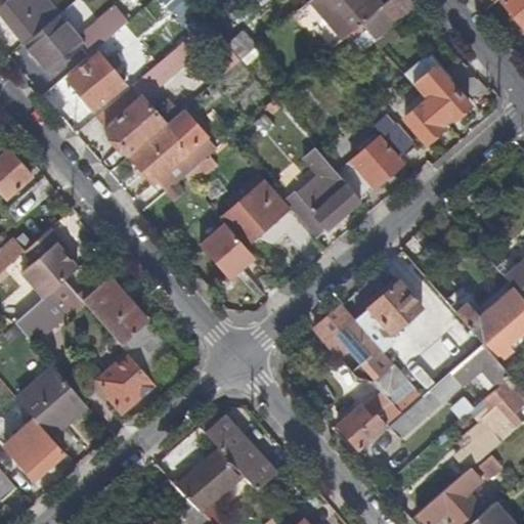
[(11,0),(0,9),(0,14),(25,44),(57,15),(47,2),(38,8),(31,0),(11,0)]
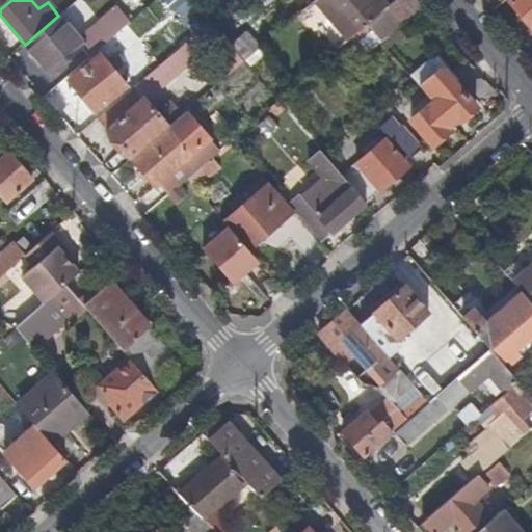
[(84,0),(77,0),(62,9),(72,26),(92,14),(84,0)]
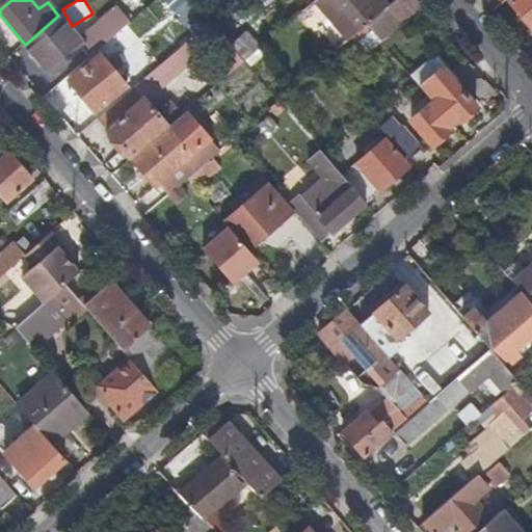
[(365,25),(384,8),(377,0),(315,0),(314,1),(347,41),(365,25)]
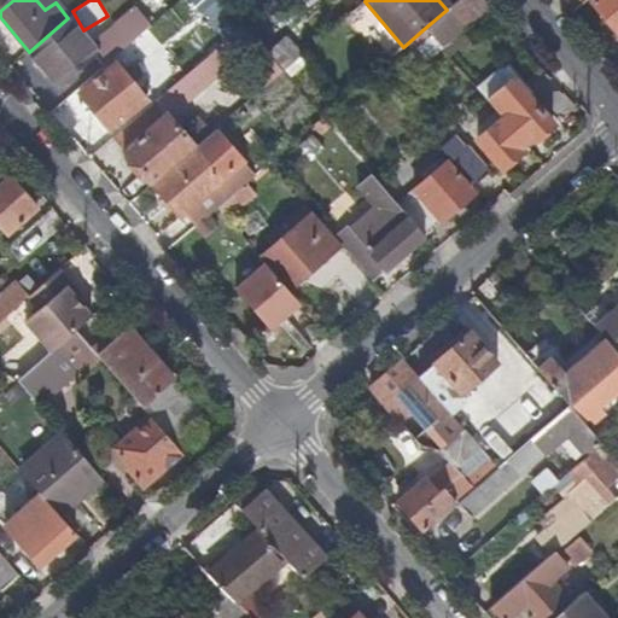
[(460,24),(484,4),(481,0),(458,0),(447,10),(460,24)]
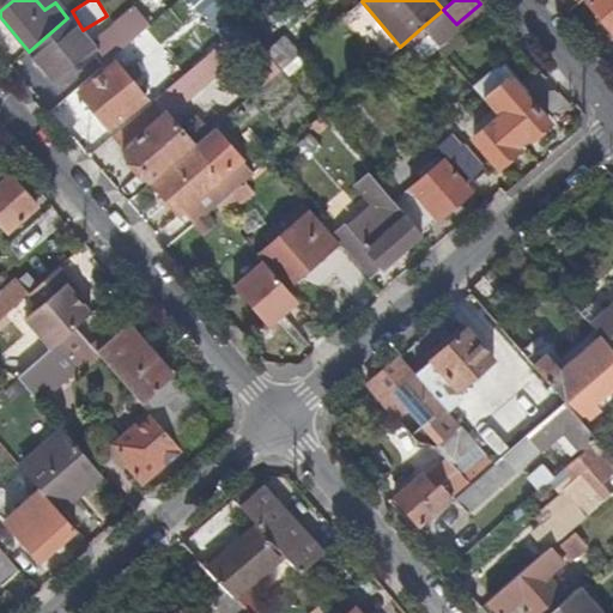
[(612,0),(590,0),(586,5),(612,36),(612,35),(612,0)]
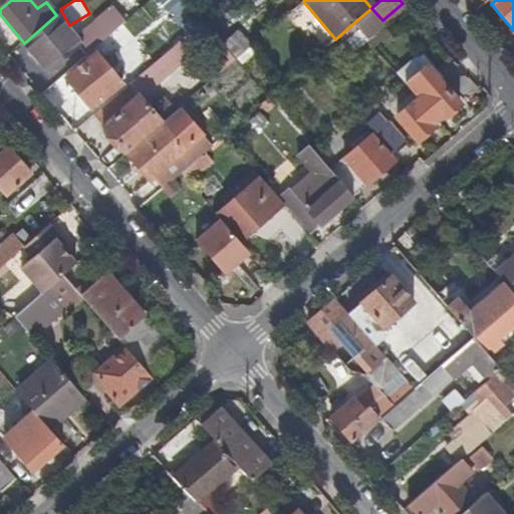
[(56,15),(24,43),(52,76),(66,63),(53,46),(70,32),(56,15)]
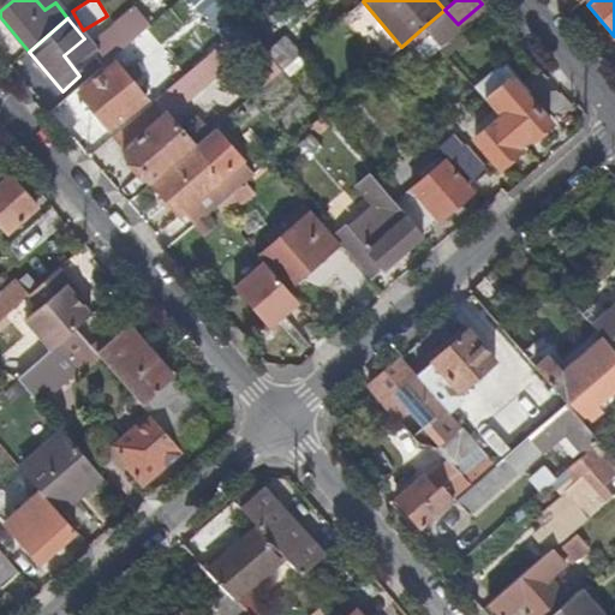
[(91,49),(105,66),(132,42),(119,25),(91,49)]
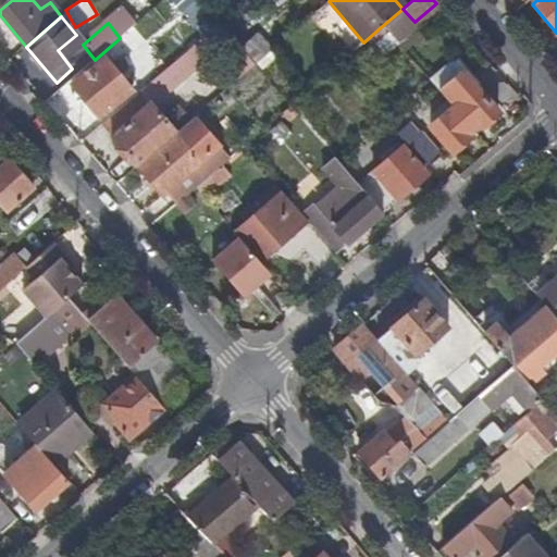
[(102,125),(137,165),(175,133),(254,65),(219,25),(189,50),(217,82),(168,123),(140,93),(102,125)]
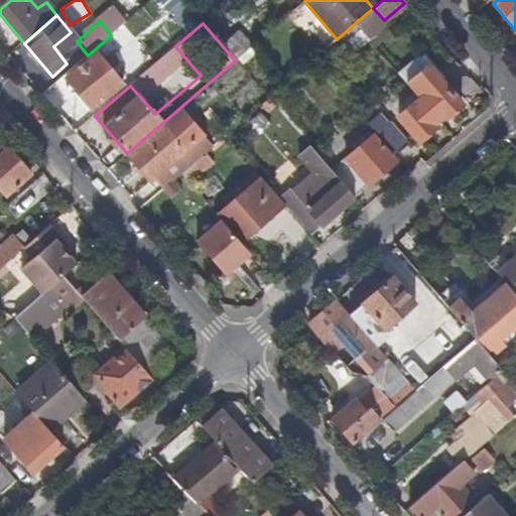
[(238,65),(254,52),(237,31),(222,43),(238,65)]
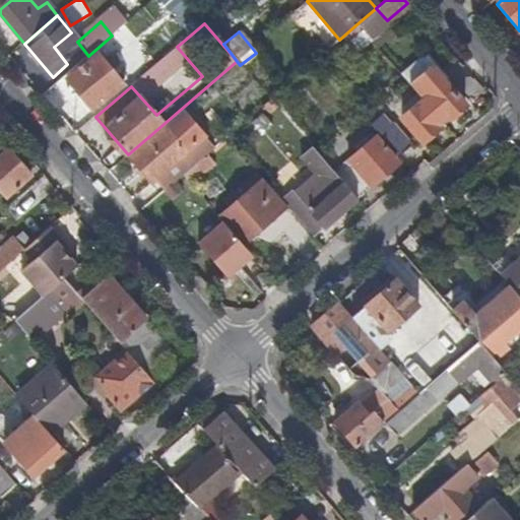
[(174,46),(141,76),(154,91),(188,61),(174,46)]
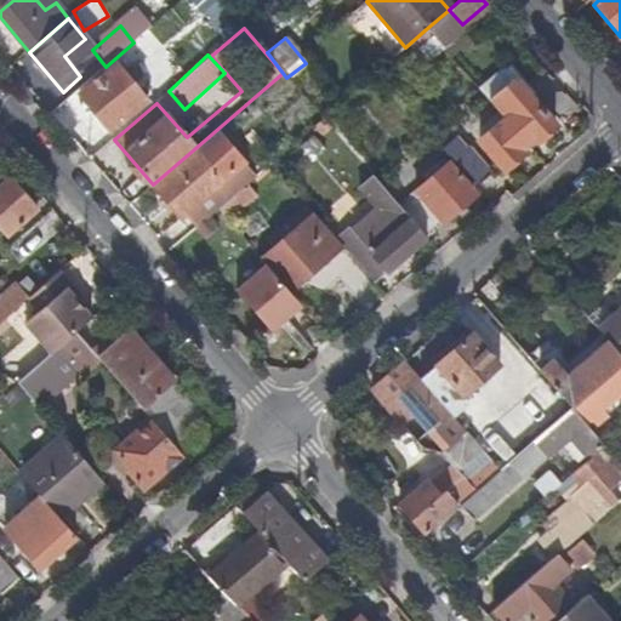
[(112,131),(144,102),(114,67),(81,96),(112,131)]
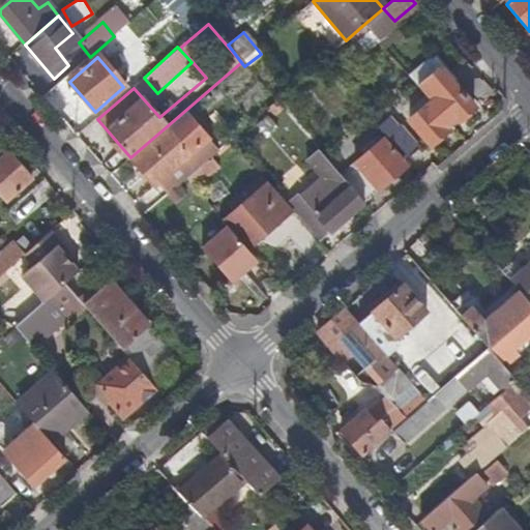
[(430,102),(448,123),(454,117),(459,121),(473,109),(438,67),(417,87),(430,102)]
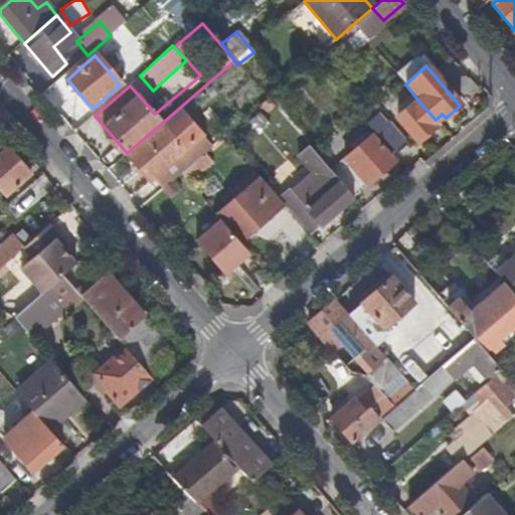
[(273,106),(268,100),(247,117),(253,123),(273,106)]
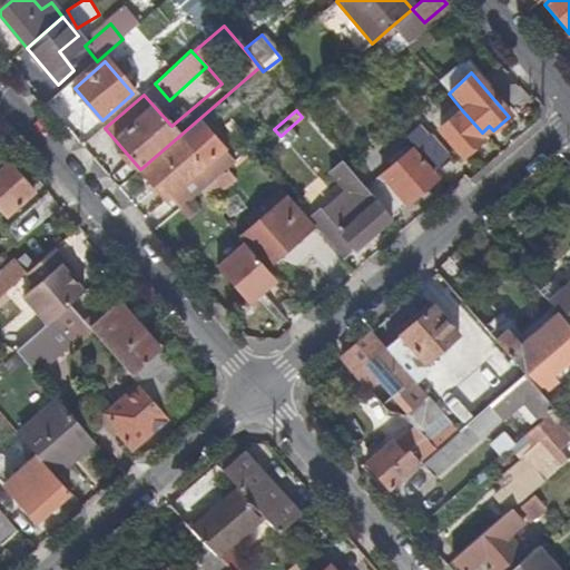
[(474,138),(482,133),(462,110),(458,115),(454,115),(439,128),(463,157),(479,144),(474,138)]
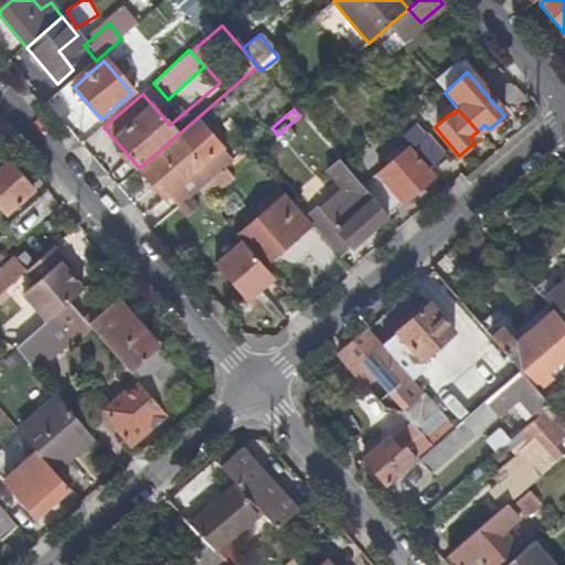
[(403,137),(433,171),(446,160),(426,136),(423,138),(414,127),(403,137)]
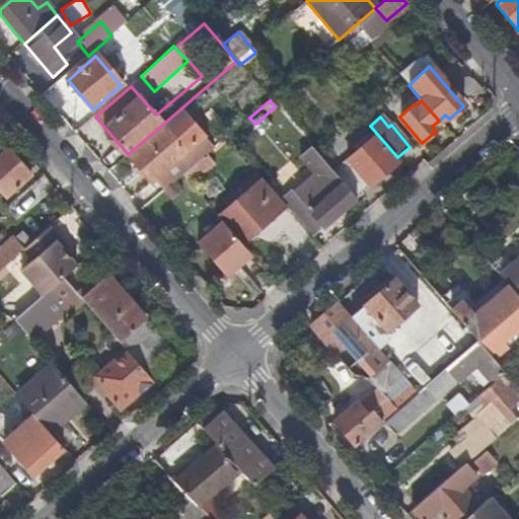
[(128,154),(151,180),(184,150),(163,124),(128,154)]
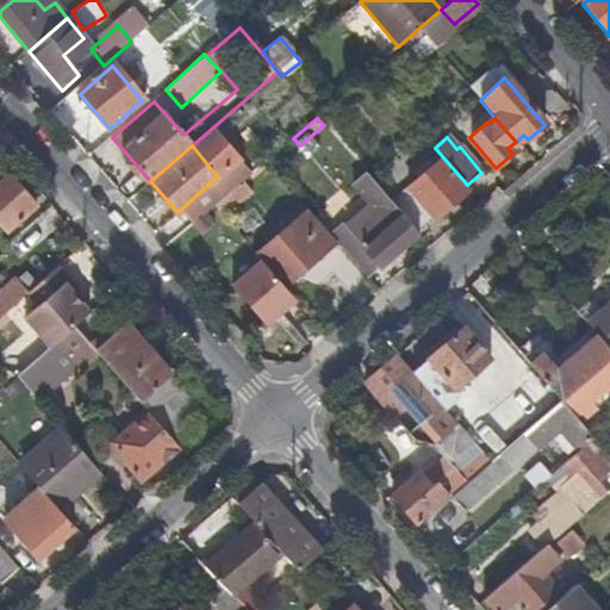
[(397,210),(418,234),(468,192),(441,161),(408,191),(416,201),(414,204),(409,199),(397,210)]
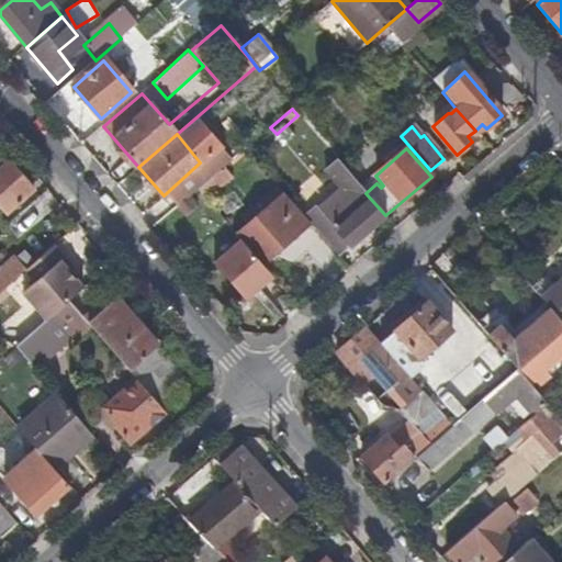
[(0,204),(7,212),(33,189),(9,161),(0,168),(0,204)]
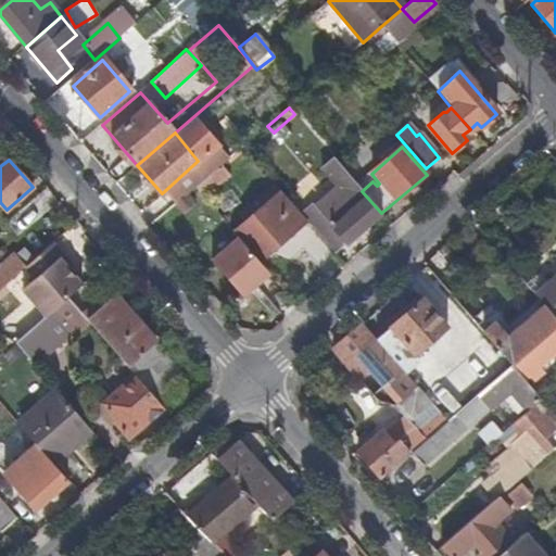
[(162,193),(174,205),(185,197),(194,188),(210,175),(198,161),(162,193)]
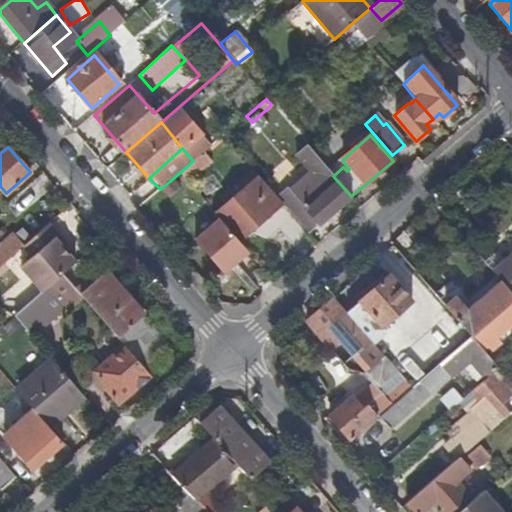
[(285,209),(307,235),(351,196),(333,176),(310,149),(299,159),(327,190),(307,209),(297,198),(296,199),(288,206),(285,209)]
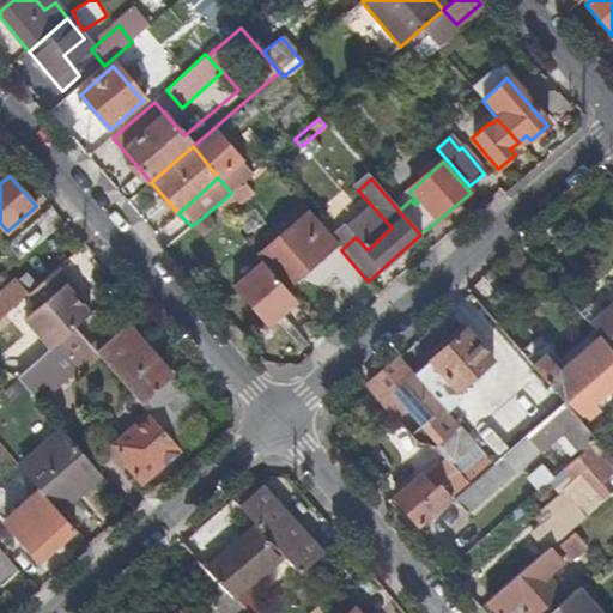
[(256,256),(259,259),(269,271),(272,269),(287,287),(335,244),(308,211),(256,256)]
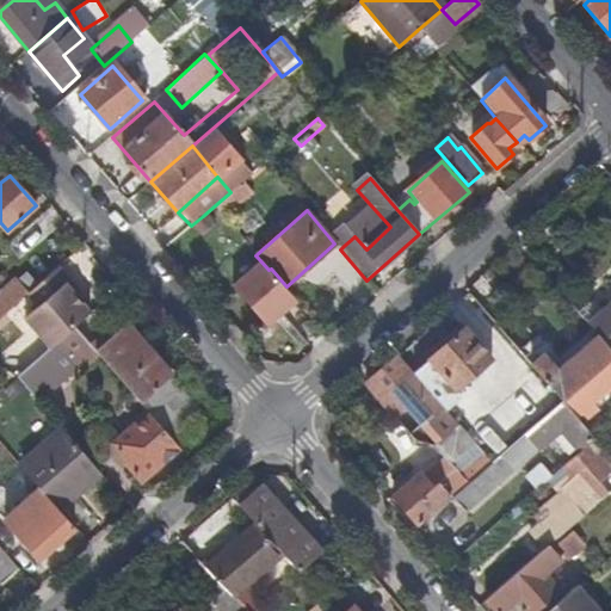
[(203,216),(191,226),(201,236),(211,226),(203,216)]
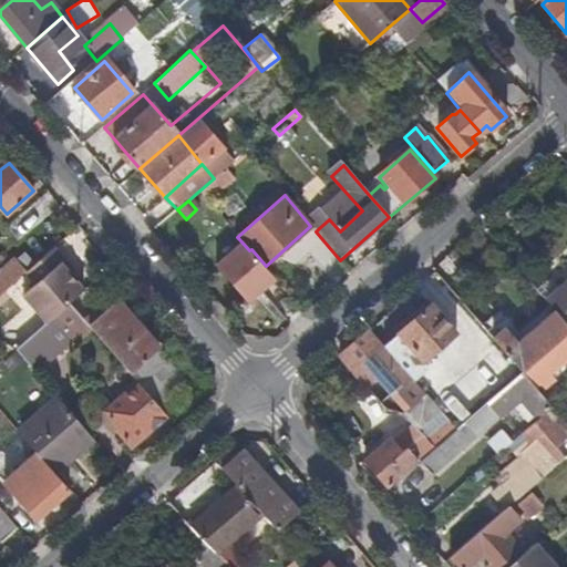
[(311,219),(319,228),(328,220),(319,212),(311,219)]
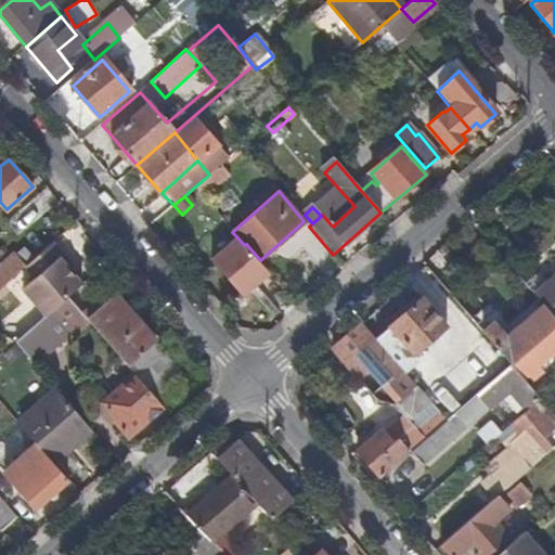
[(243,268),(255,258),(244,245),(234,234),(223,244),(243,268)]
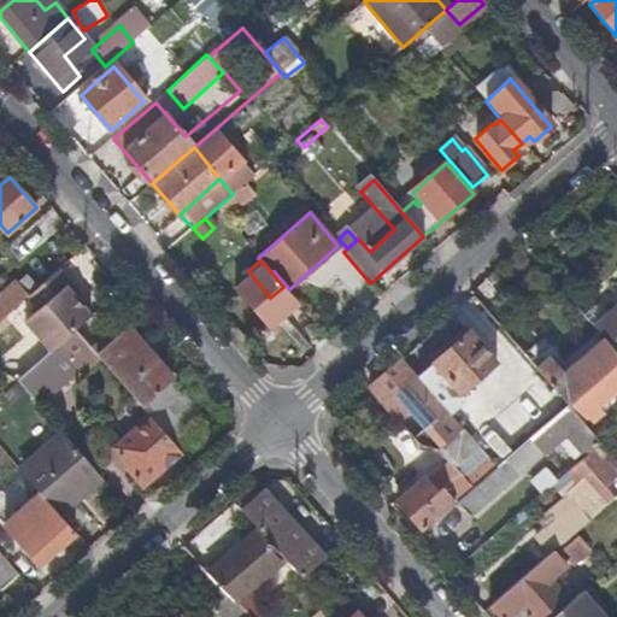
[(76,330),(92,316),(76,299),(63,286),(70,278),(59,268),(34,289),(29,294),(40,305),(27,318),(54,348),(59,344),(76,330)]
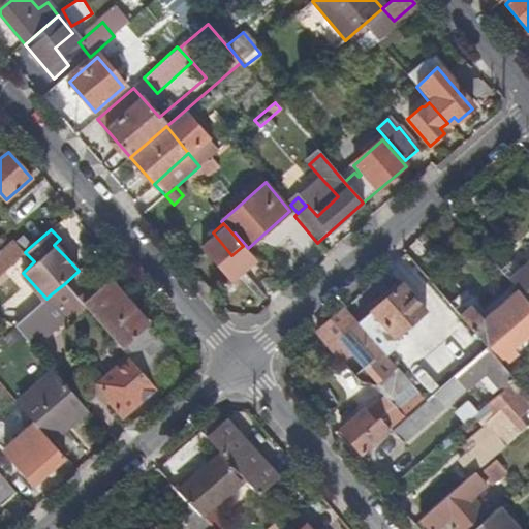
[(0,274),(25,252),(29,248),(19,237),(14,241),(11,238),(0,247),(0,274)]
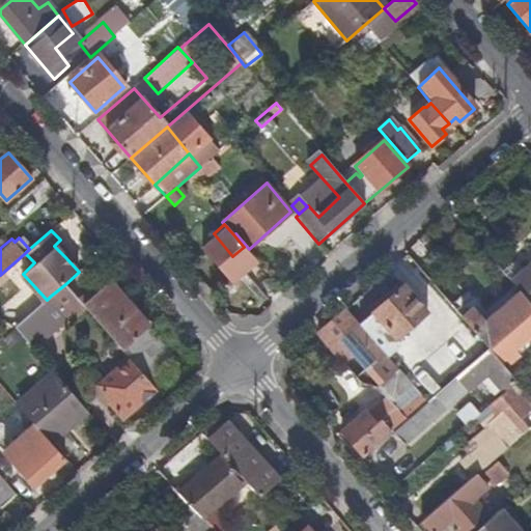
[(54,246),(65,257),(72,252),(60,240),(54,246)]
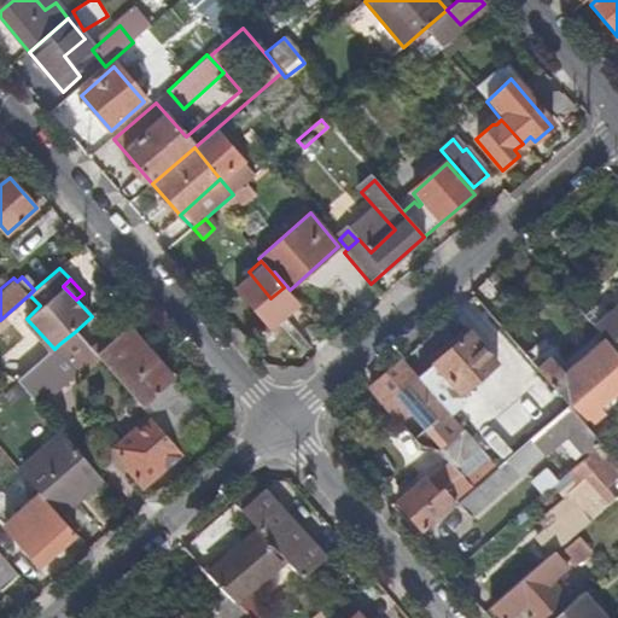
[(617,308),(594,328),(604,339),(617,355),(617,308)]
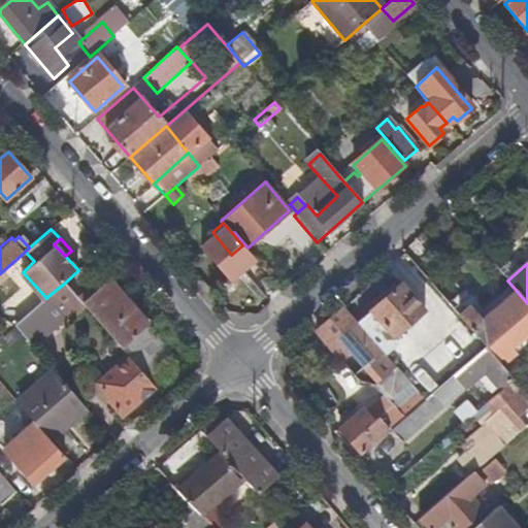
[(84,305),(129,358),(149,381),(175,358),(110,283),(84,305)]
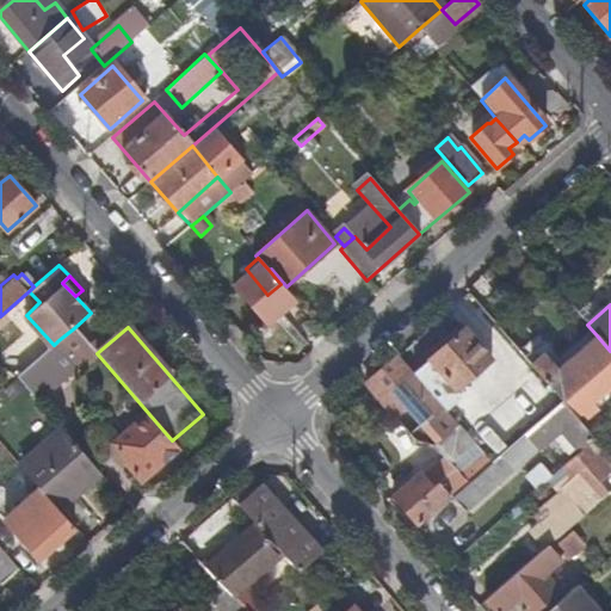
[(461,329),(412,372),(443,408),(457,395),(454,389),(487,360),(461,329)]
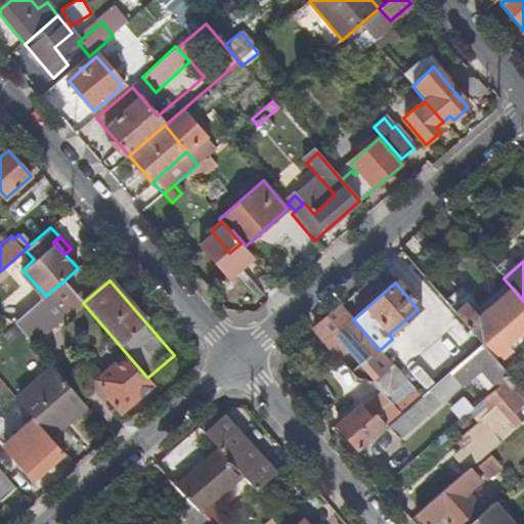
[(467,303),(453,314),(480,344),(506,322),(523,305),(523,301),(512,288),(478,316),(467,303)]
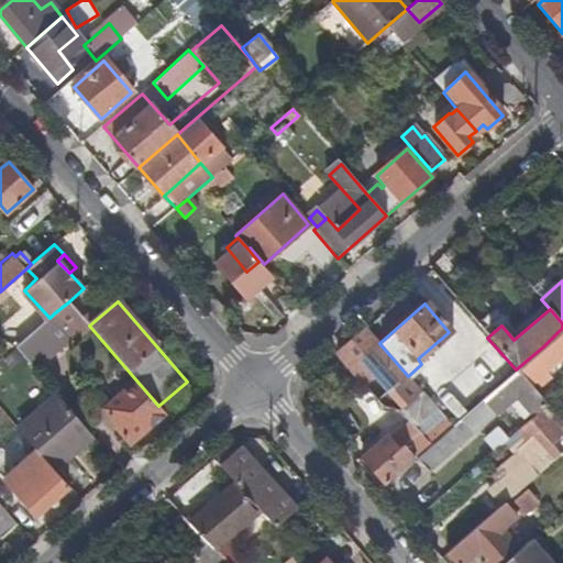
[(14,349),(34,371),(74,337),(54,313),(50,318),(14,349)]
